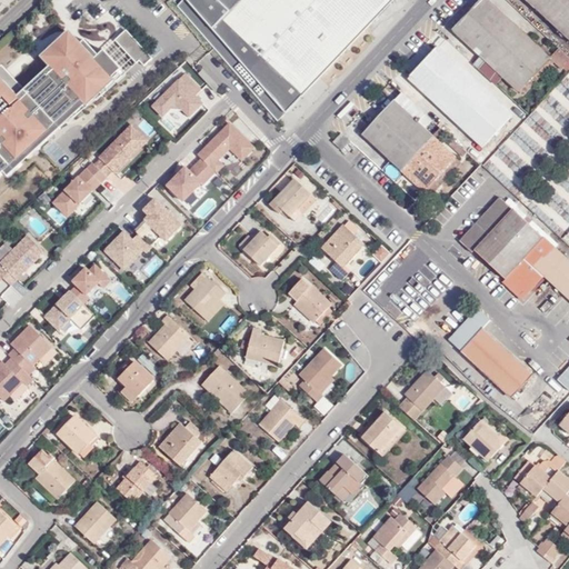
[(182,0),(177,7),(203,36),(278,122),(286,113),(288,112),(393,0),(182,0)]
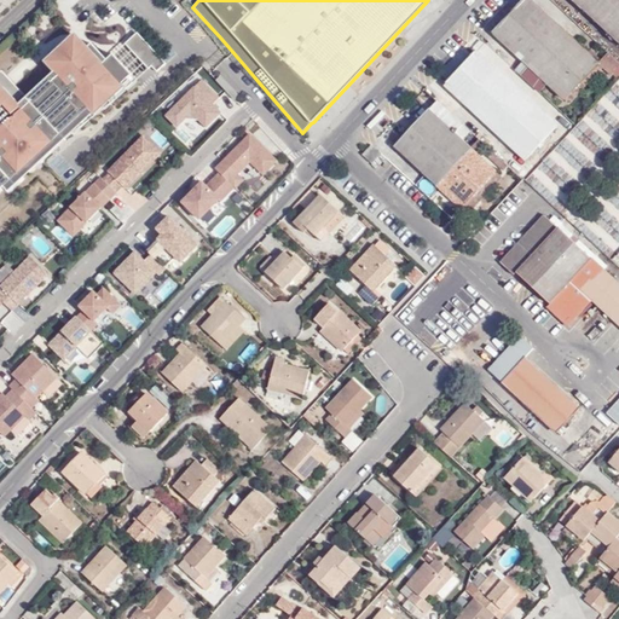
[(532,0),(525,0),(495,33),(525,61),(549,84),(566,99),(600,63),(532,0)]
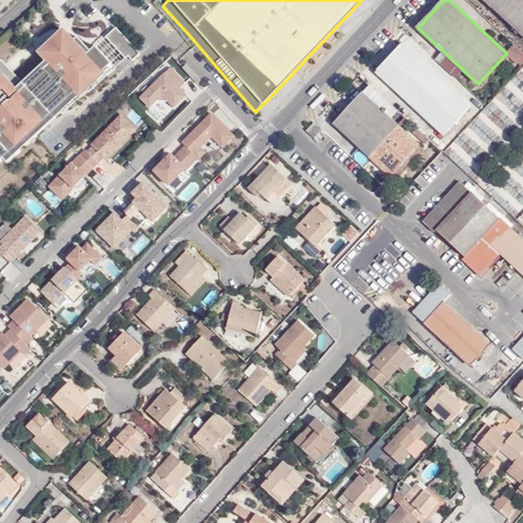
[(522,0),(485,0),(522,36),(522,0)]
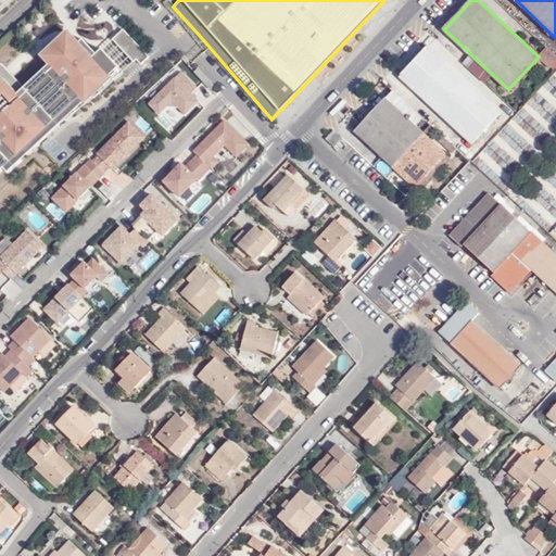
[(142,66),(151,59),(125,30),(114,40),(133,61),(136,59),(142,66)]
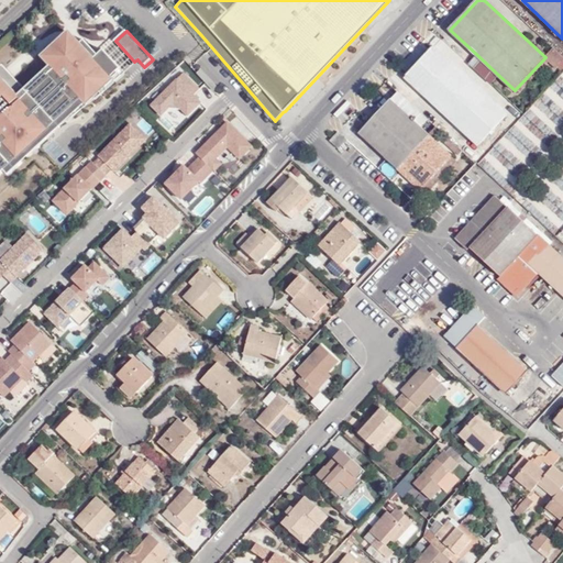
[(0,174),(24,152),(44,134),(51,129),(48,127),(54,121),(56,123),(69,111),(83,100),(87,105),(95,98),(90,94),(102,84),(107,88),(113,80),(123,72),(105,51),(99,56),(95,61),(81,45),(70,33),(63,41),(65,43),(52,55),(50,53),(44,57),(52,66),(25,90),(19,97),(0,76),(0,174)]
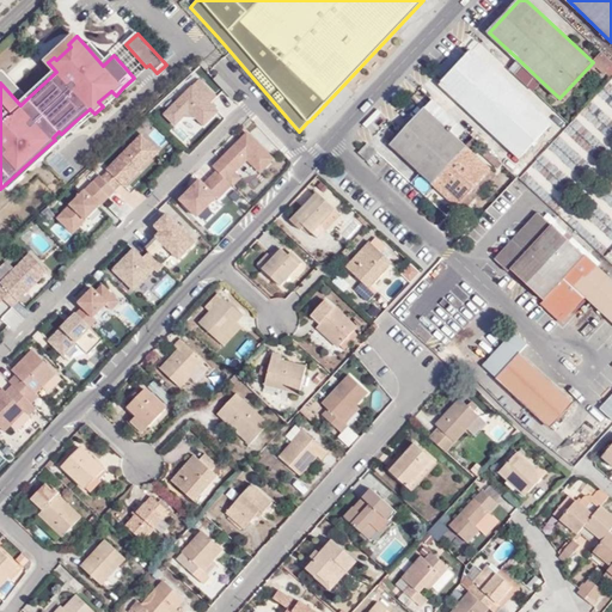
[(108,61),(93,46),(89,49),(103,66),(108,61)]
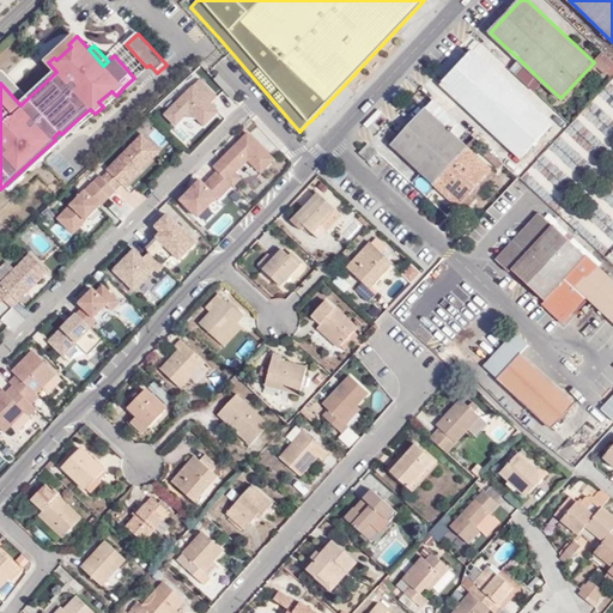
[(521,158),(553,125),(473,50),(442,84),(521,158)]
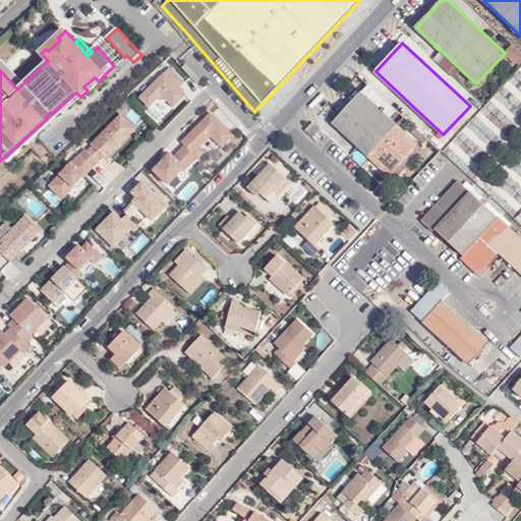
[(508,53),(520,64),(520,62),(520,52),(514,46),(508,53)]
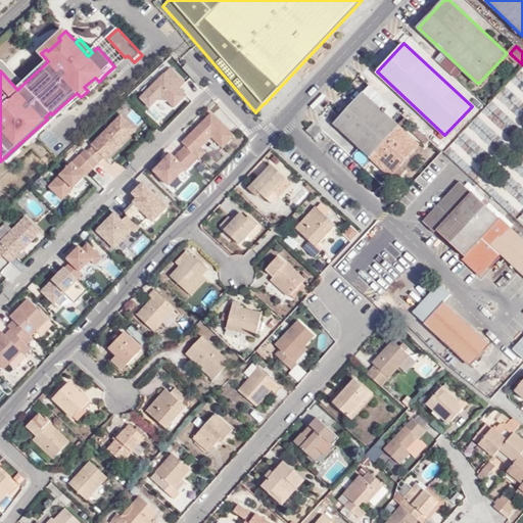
[(464,70),(443,51),(435,58),(457,78),(464,70)]
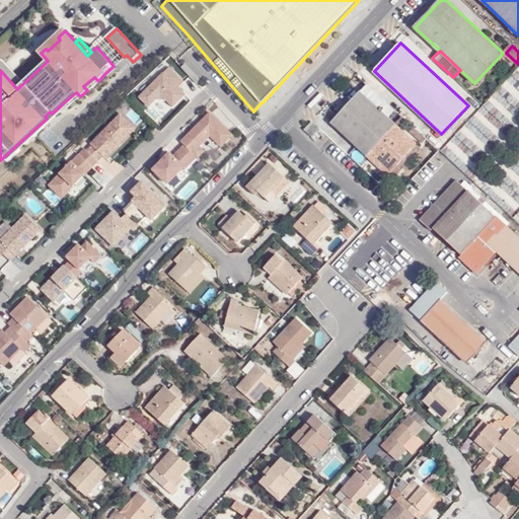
[(477,86),(506,57),(503,53),(474,83),(477,86)]
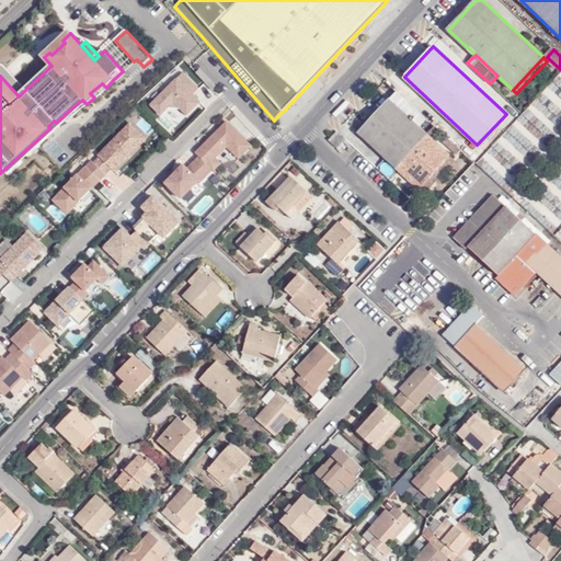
[(25,90),(6,68),(0,71),(0,76),(19,96),(25,90)]
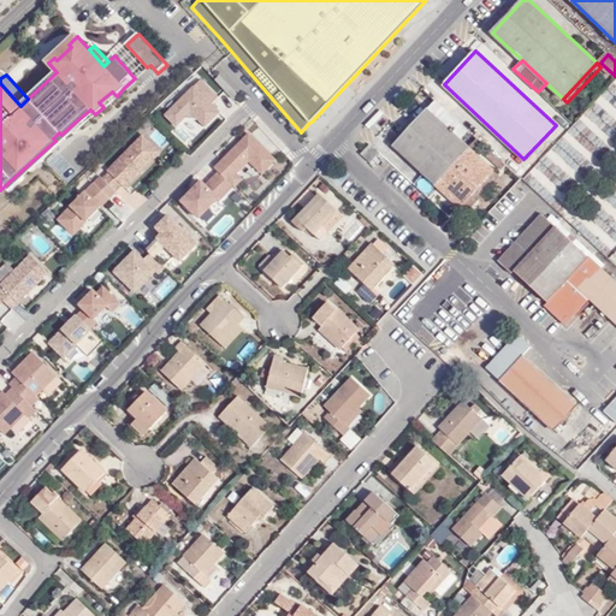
[(202,78),(164,113),(176,125),(190,111),(205,125),(221,112),(213,104),(219,96),(202,78)]
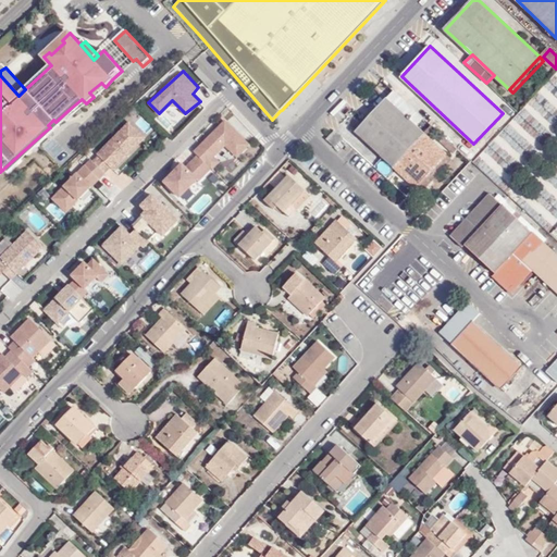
[(94,97),(106,87),(101,83),(89,93),(94,97)]
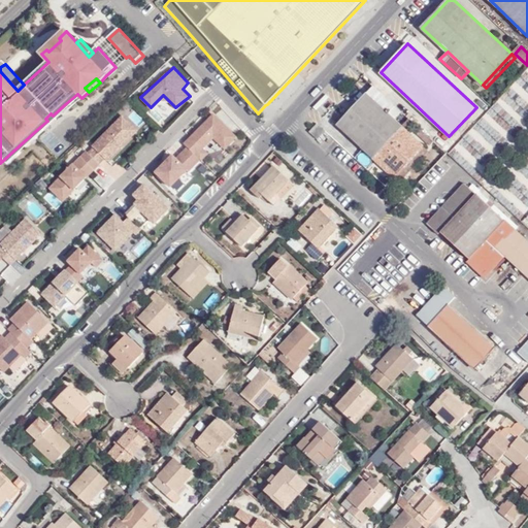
[(401,112),(373,86),(366,94),(394,121),(401,112)]
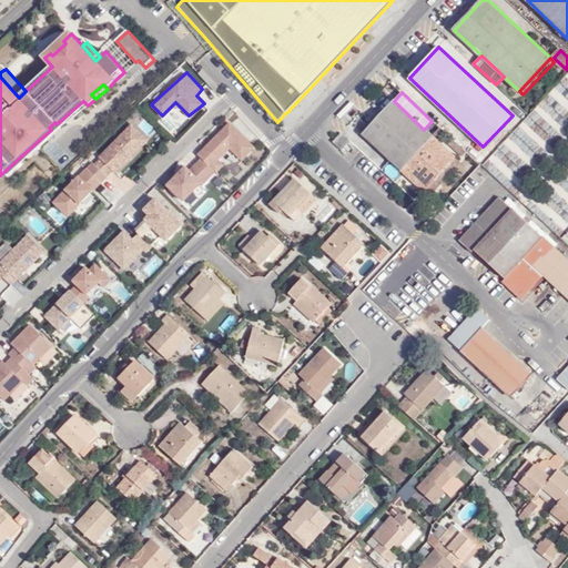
[(394,101),(364,133),(424,191),(454,159),(432,137),(424,130),(394,101)]
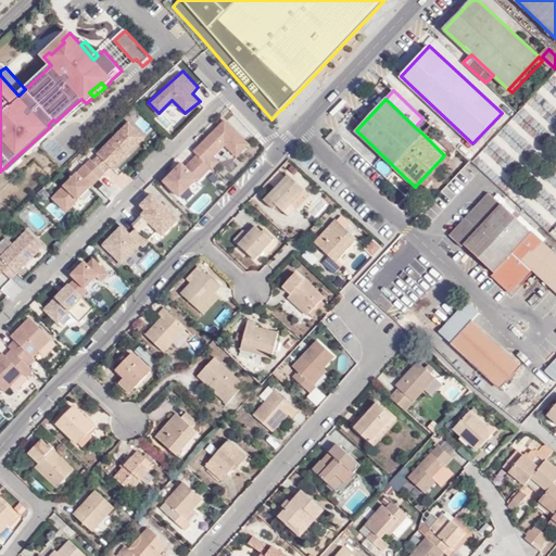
[(166,126),(175,119),(166,109),(159,116),(166,126)]
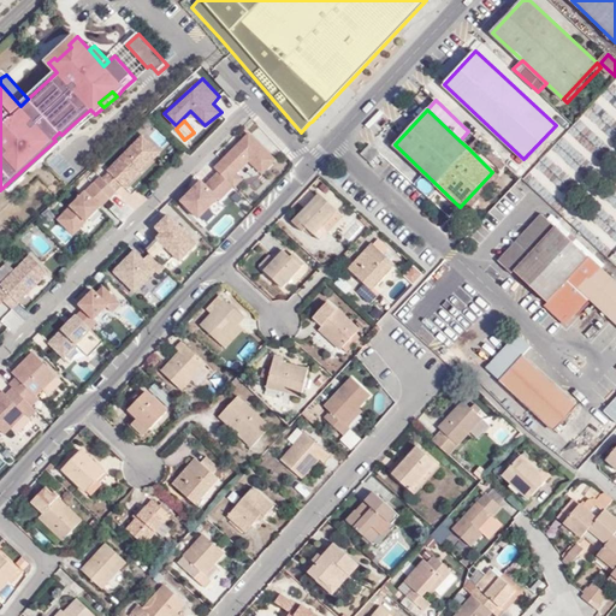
[(250,163),(262,173),(278,158),(247,131),(213,165),(219,170),(235,183),(237,185),(244,178),(238,173),(250,163)]
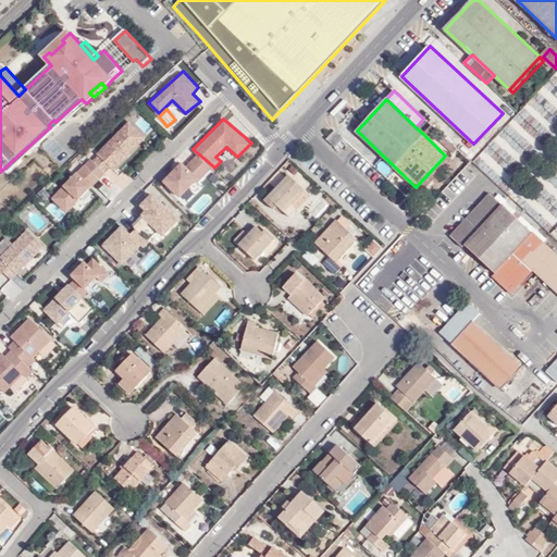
[(48,138),(60,127),(56,122),(53,120),(48,125),(50,127),(44,133),(48,138)]
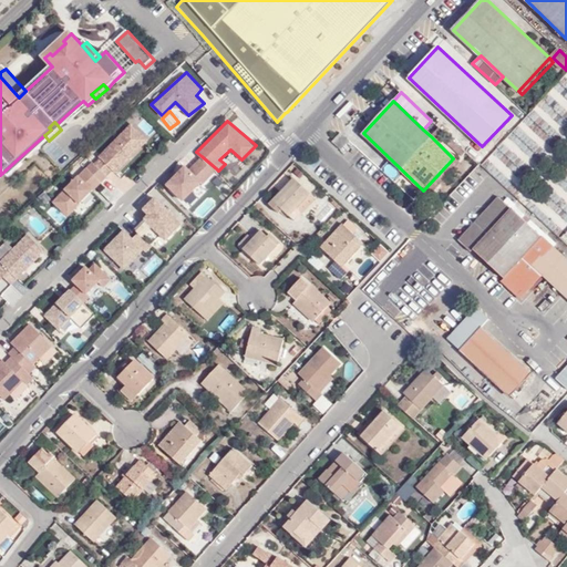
[(133,123),(101,154),(113,168),(114,171),(148,138),(133,123)]
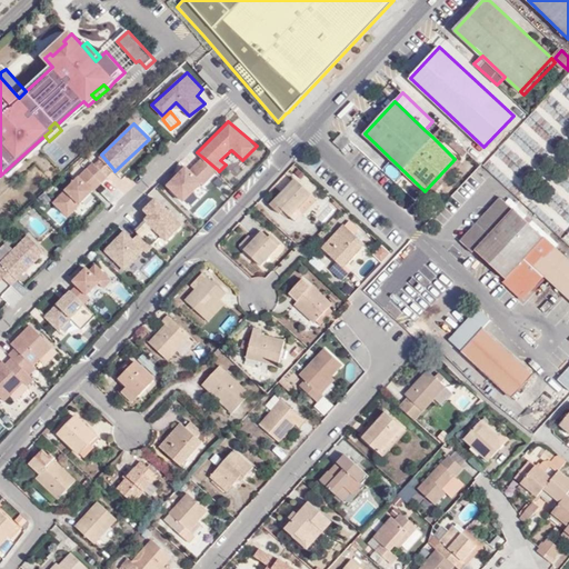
[(463,150),(440,128),(432,137),(455,159),(463,150)]
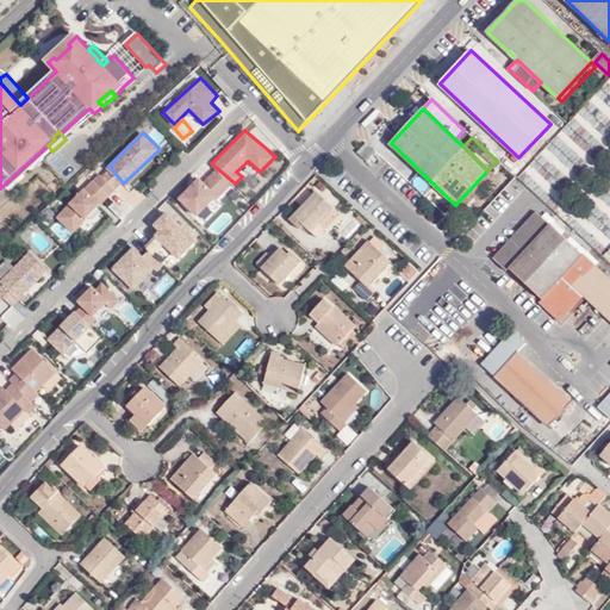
[(366,161),(375,151),(367,143),(358,151),(366,161)]
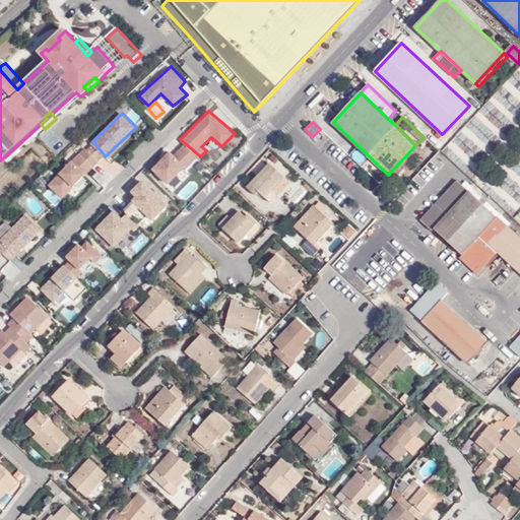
[(26,145),(45,129),(41,124),(22,140),(26,145)]
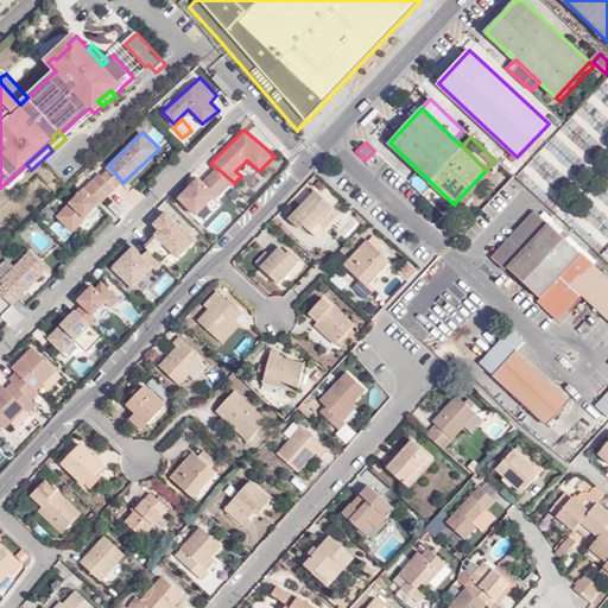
[(121,181),(108,165),(100,173),(115,188),(121,181)]
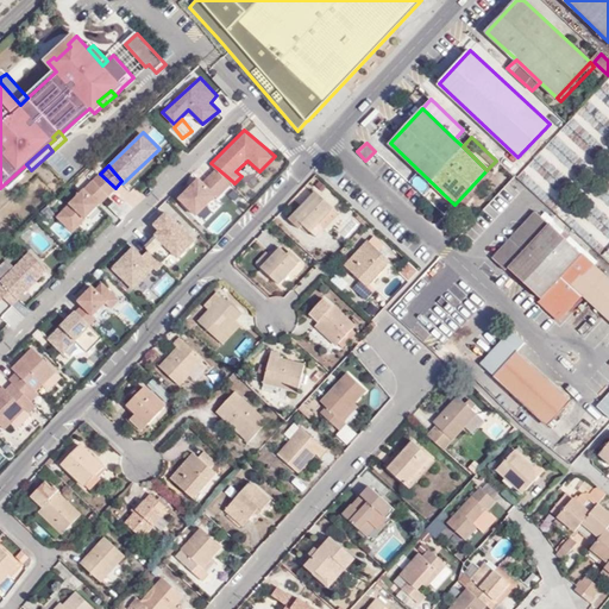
[(232,181),(217,168),(203,180),(217,194),(232,181)]
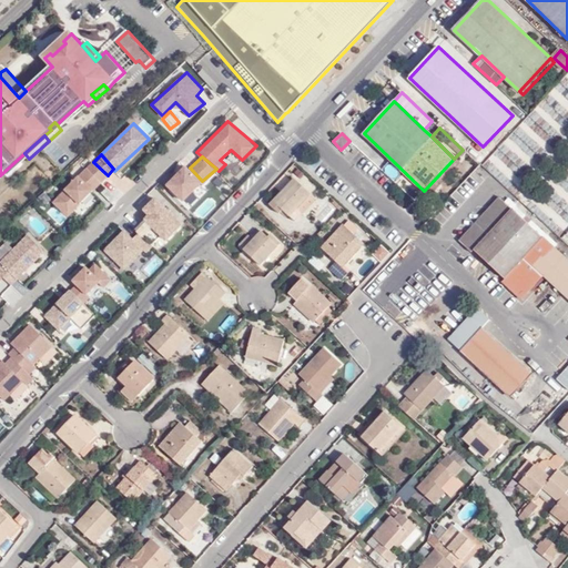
[(93,162),(79,175),(93,189),(108,175),(93,162)]
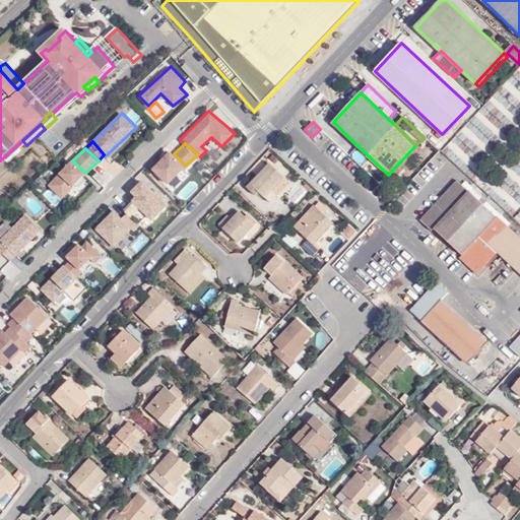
[(356,149),(351,154),(362,163),(366,157),(356,149)]
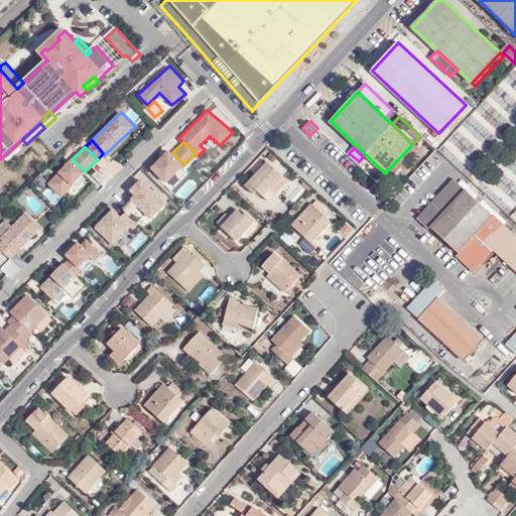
[(169,150),(151,165),(167,179),(183,164),(172,152),(169,150)]
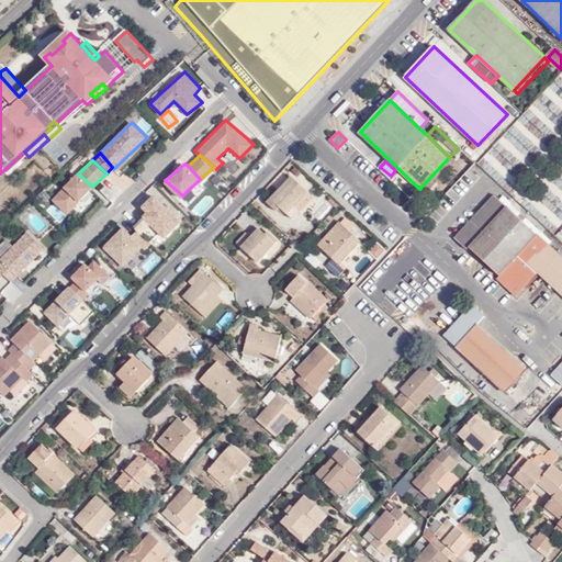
[(78,173),(52,199),(66,213),(92,187),(78,173)]
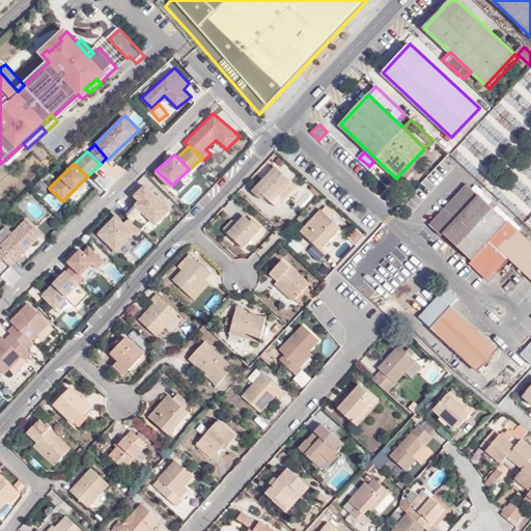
[(291,182),(276,168),(253,192),(261,200),(266,197),(271,203),(278,210),(286,201),(279,195),(290,184),(291,182)]
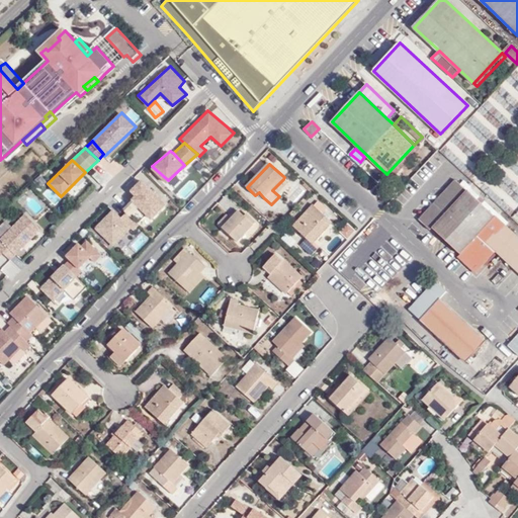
[(299,178),(282,195),(294,205),(311,189),(299,178)]
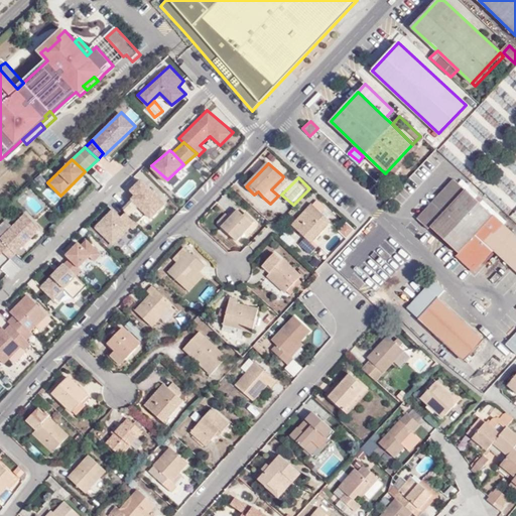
[(167,201),(141,178),(129,189),(135,195),(131,198),(151,217),(167,201)]
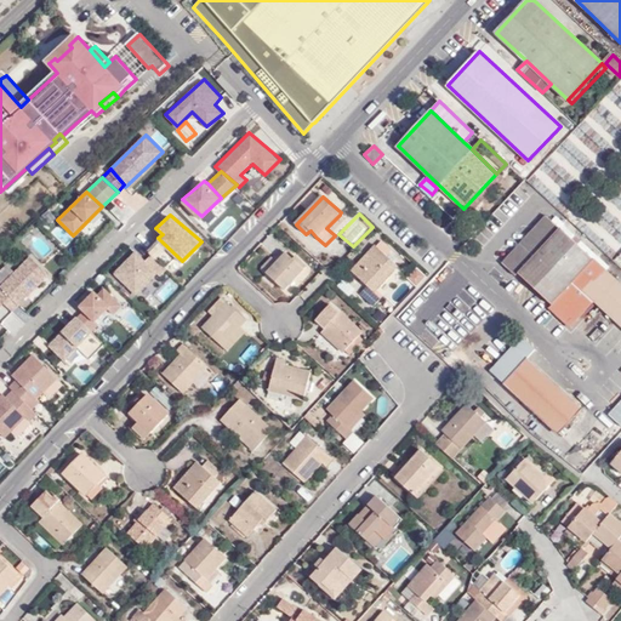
[(335,235),(347,222),(340,215),(326,228),(335,235)]
